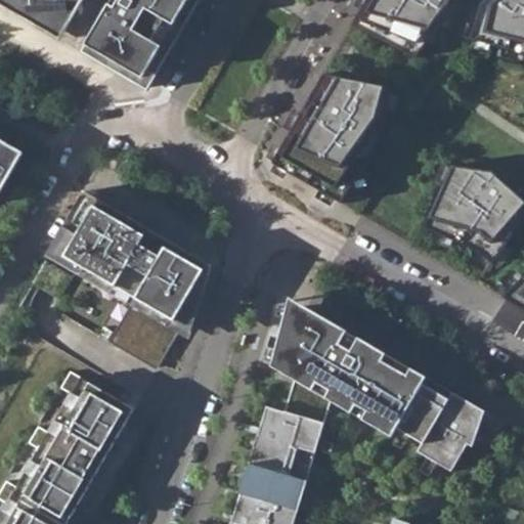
[(0,0),(0,4),(63,42),(88,0),(0,0)]
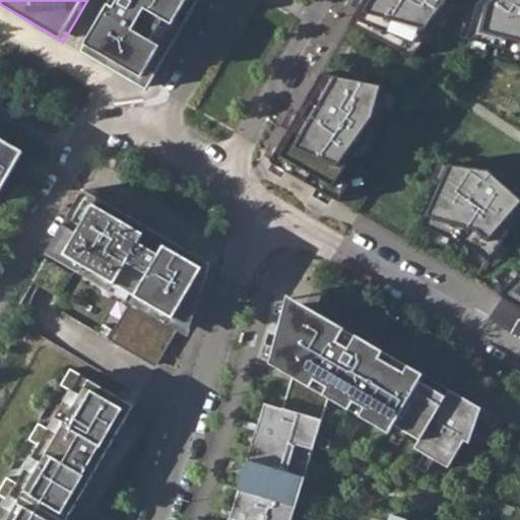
[(195,0),(112,0),(82,52),(144,87),(195,0)]
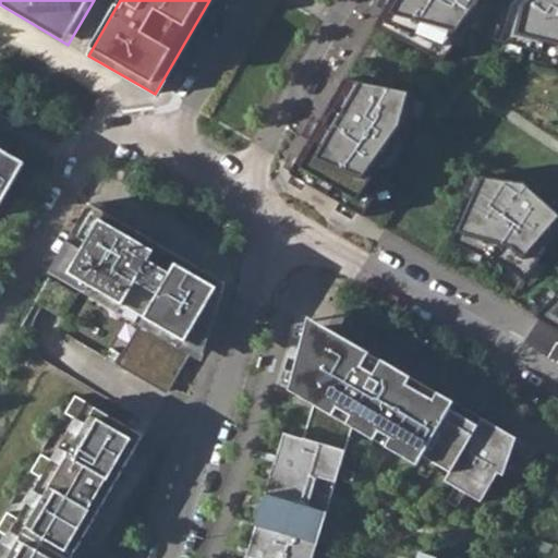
[(557,0),(391,0),(376,27),(443,62),(465,32),(557,57),(557,0)]
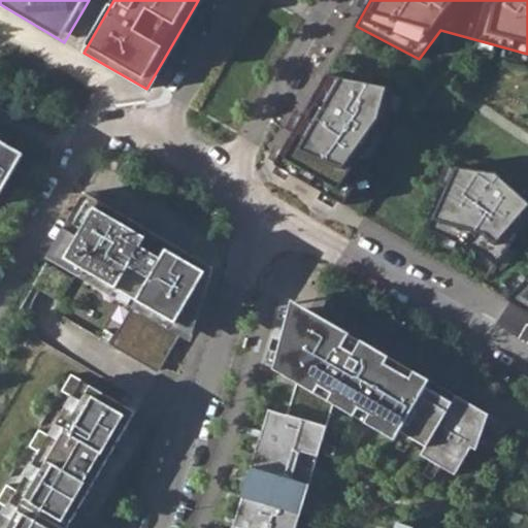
[(397,90),(327,75),(274,164),(344,205),(380,150),(397,90)]
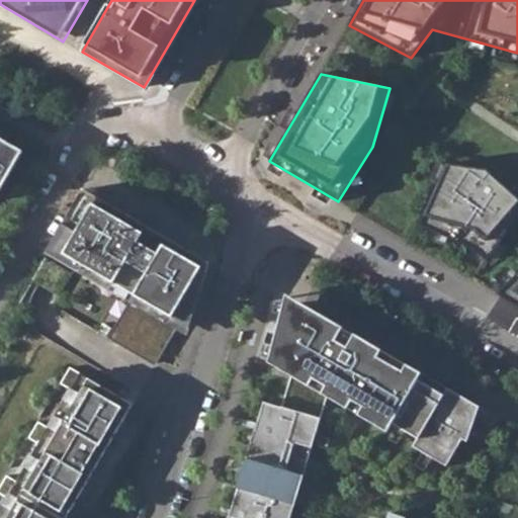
[(0,189),(22,152),(0,139),(0,189)]
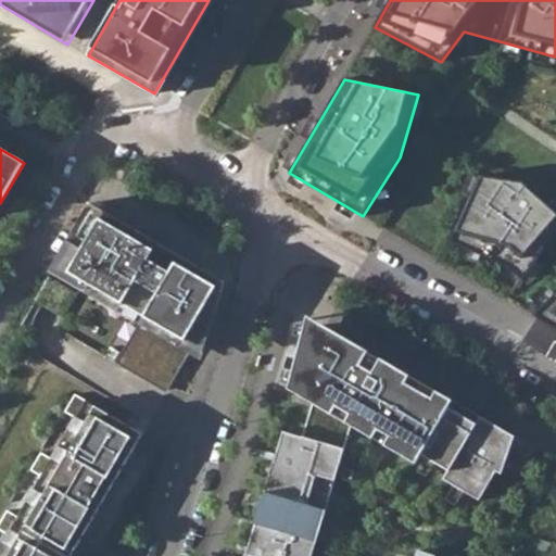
[(505,260),(526,279),(555,237),(555,205),(531,180),(479,174),(455,240),(505,260)]
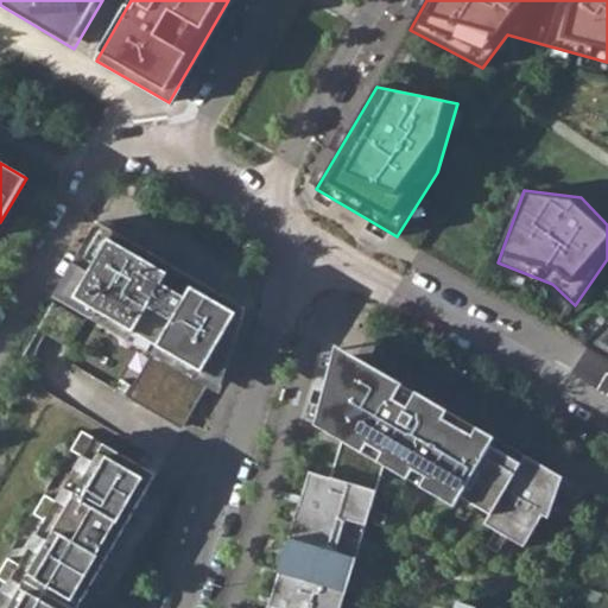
[(99,222),(55,297),(97,321),(102,312),(162,347),(157,355),(134,396),(187,425),(209,385),(214,377),(225,384),(248,308),(99,222)]
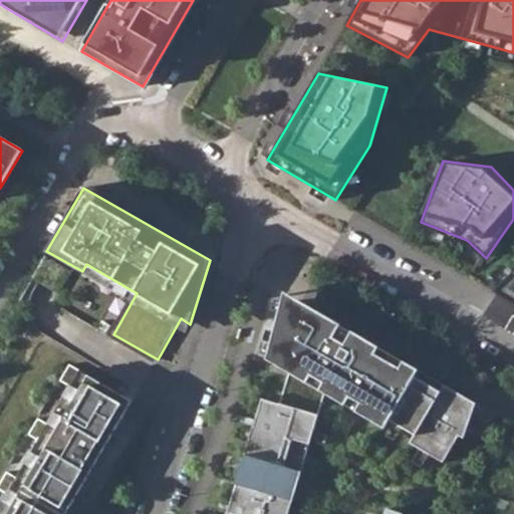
[(137,293),(86,264),(82,271),(133,300),(137,293)]
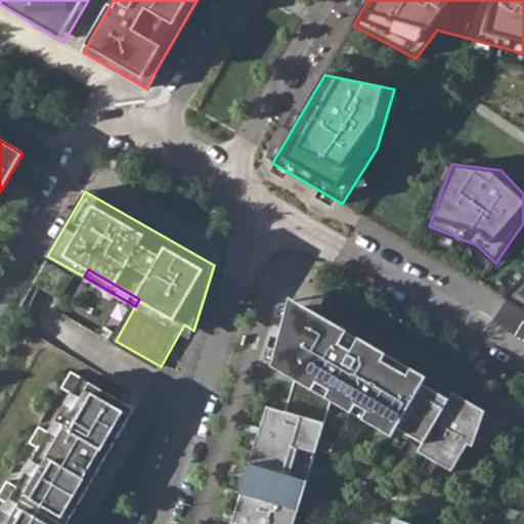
[(523,275),(507,295),(523,305),(523,275)]
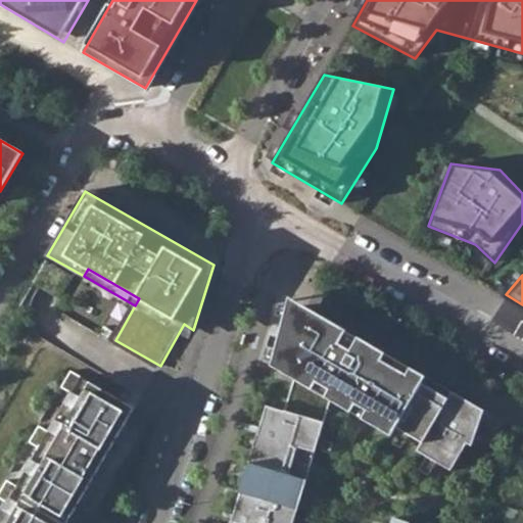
[(290,297),(277,351),(304,305),(290,297)]
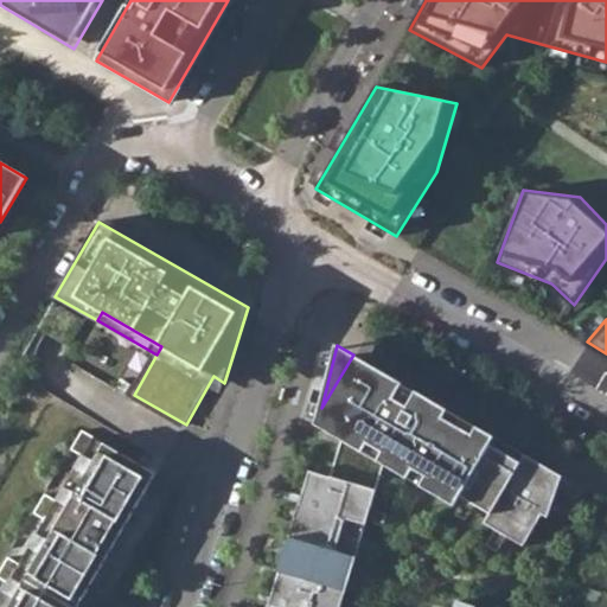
[(292,606),(340,606),(384,465),(411,481),(454,506),(460,496),(491,513),(485,523),(524,547),(556,492),(540,483),(548,468),(353,355),(321,408),(347,422),(343,440),(331,478),(292,606)]
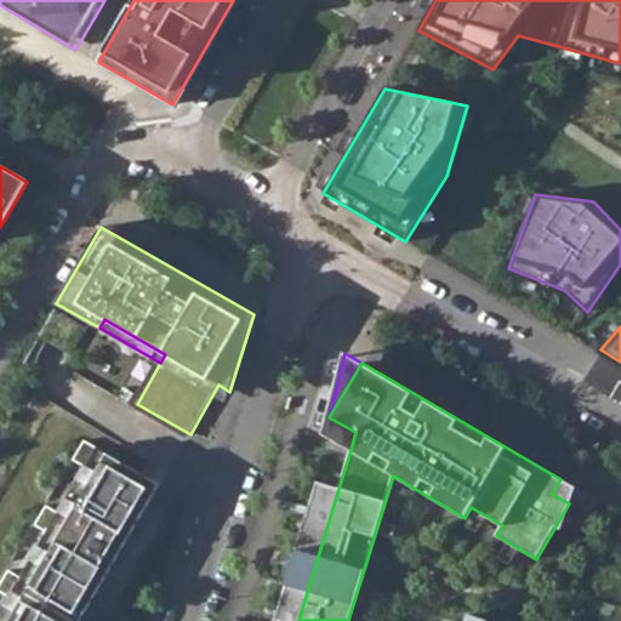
[(229,392),(218,385),(214,393),(227,402),(229,392)]
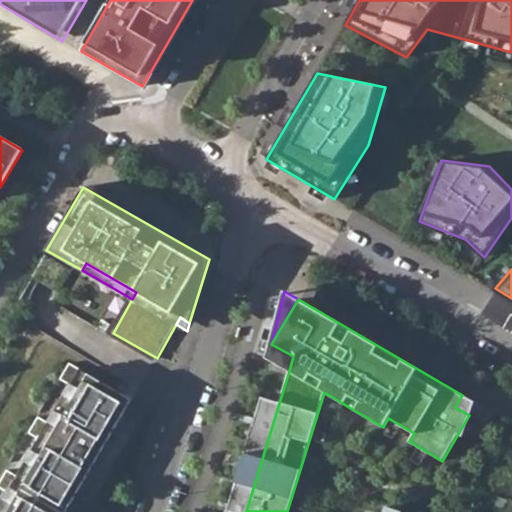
[(267,359),(289,371),(293,356),(271,344),(267,359)]
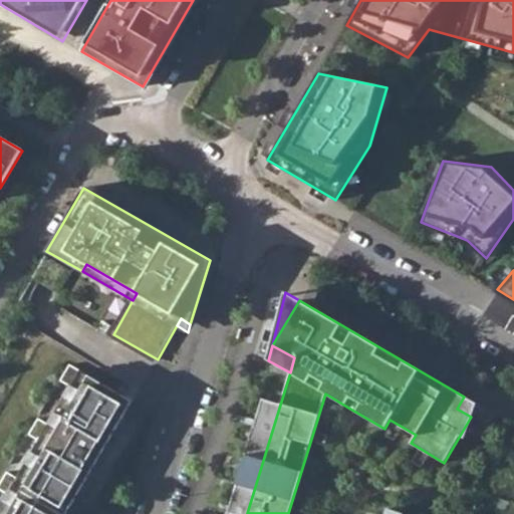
[(0,509),(0,513),(69,513),(137,401),(79,368),(0,509)]
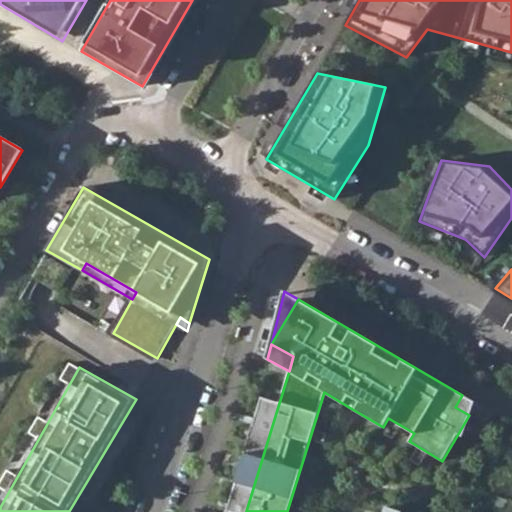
[(476,403),(462,395),(455,407),(469,415),(476,403)]
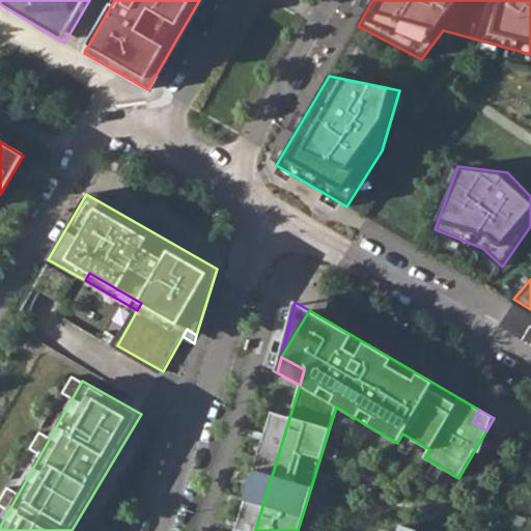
[(234,530),(255,530),(289,418),(271,412),(234,530)]
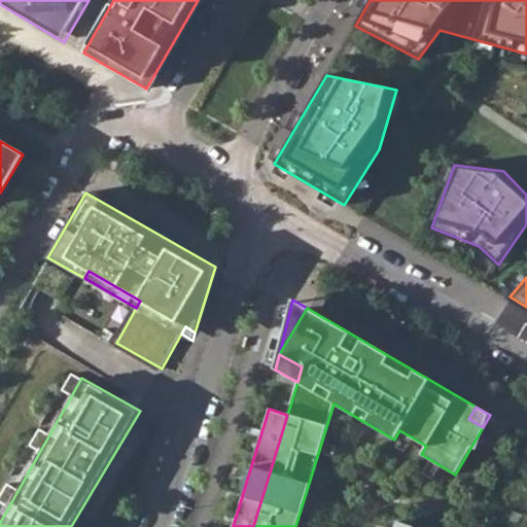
[(426,446),(399,430),(394,440),(421,454),(426,446)]
